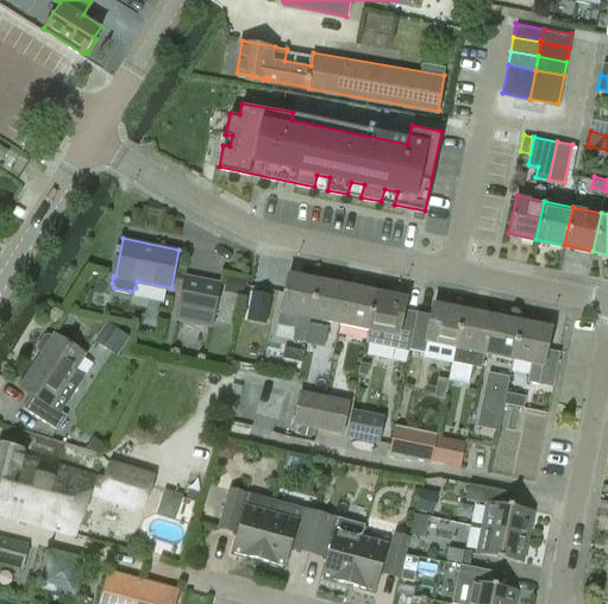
[(225,287),(244,291),(246,276),(229,272),(225,287)]
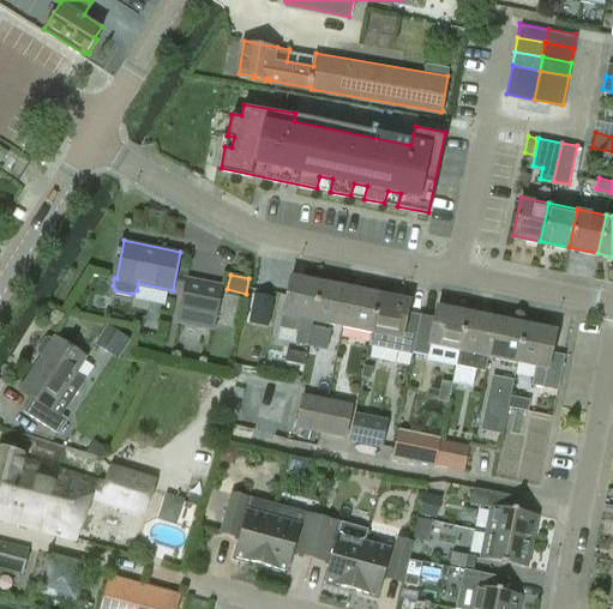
[(313,319),(322,282),(322,281),(292,275),(283,312),(313,319)]
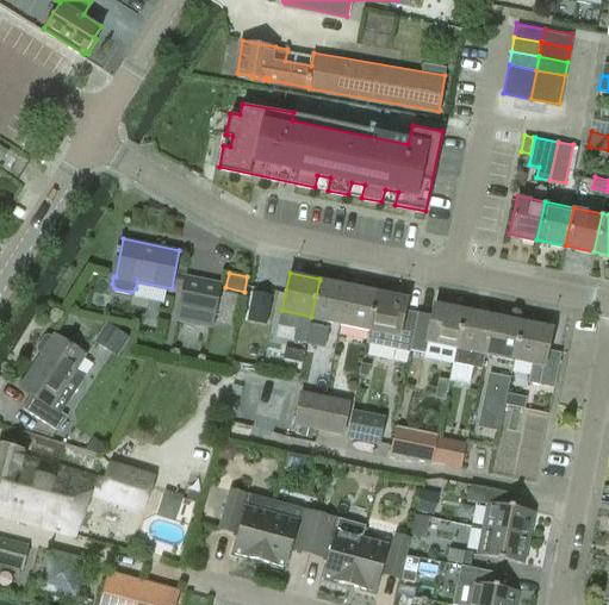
[(181,307),(216,315),(223,282),(187,275),(181,307)]
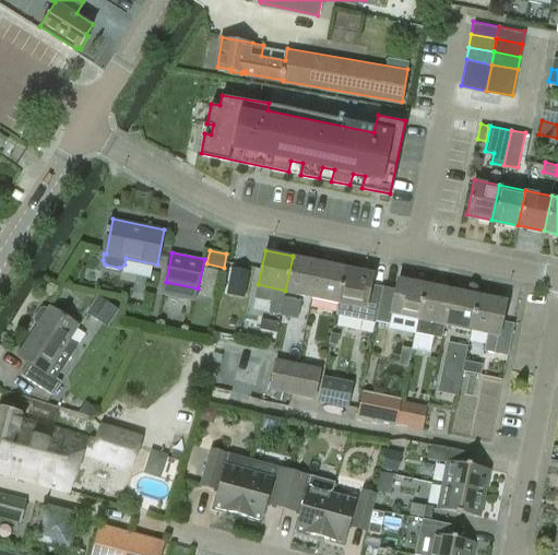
[(320,261),(293,256),(293,257),(285,291),(312,296),(318,268),(320,261)]
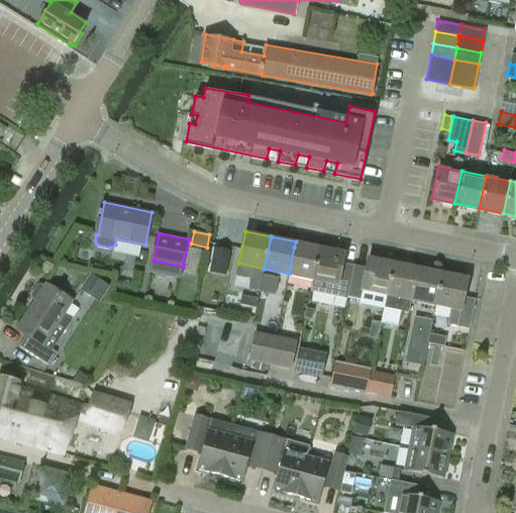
[(313,279),(320,247),(296,241),(294,247),(289,274),(313,279)]
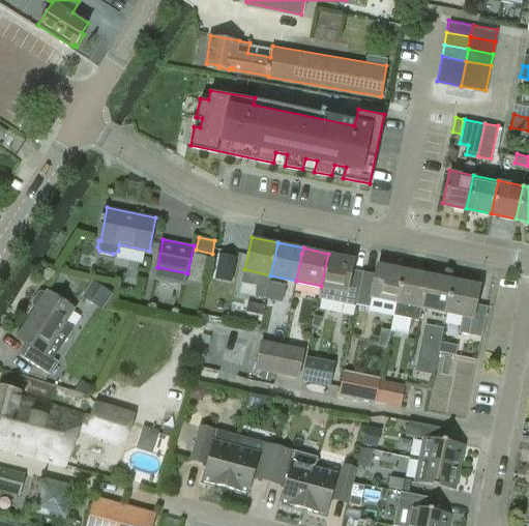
[(357,304),(357,301),(364,270),(352,267),(354,259),(328,254),(321,286),(319,296),(357,304)]
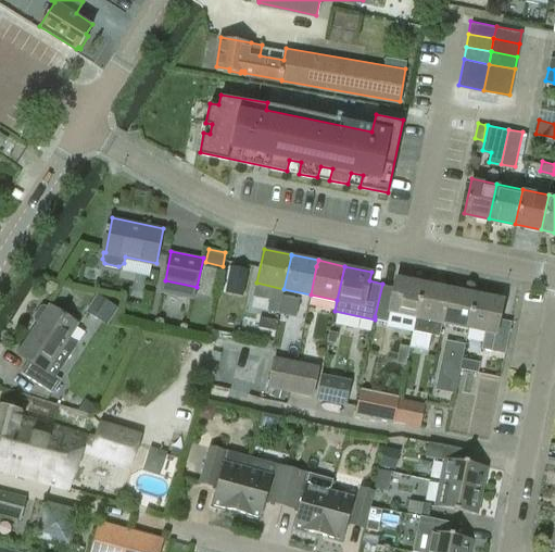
[(416,316),(424,281),(396,275),(394,286),(382,284),(375,316),(388,320),(390,311),(416,316)]
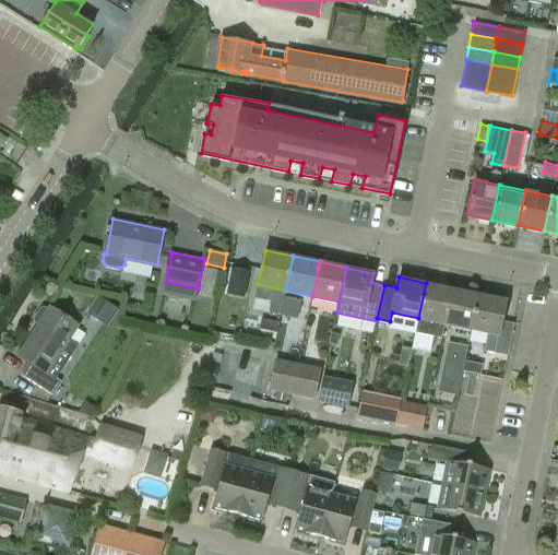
[(452,288),(426,283),(418,318),(416,330),(442,335),(444,323),(452,288)]
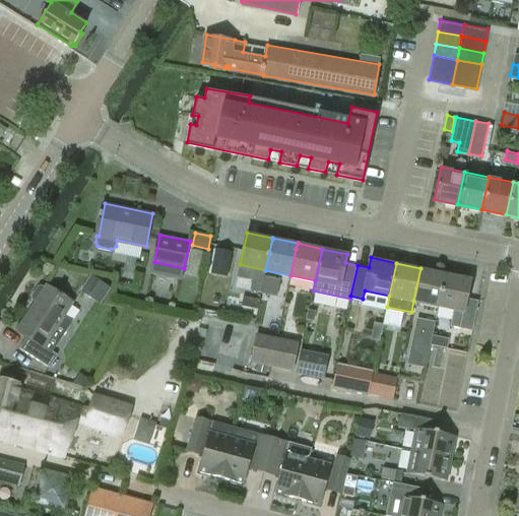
[(438,306),(445,273),(420,268),(413,301),(438,306)]
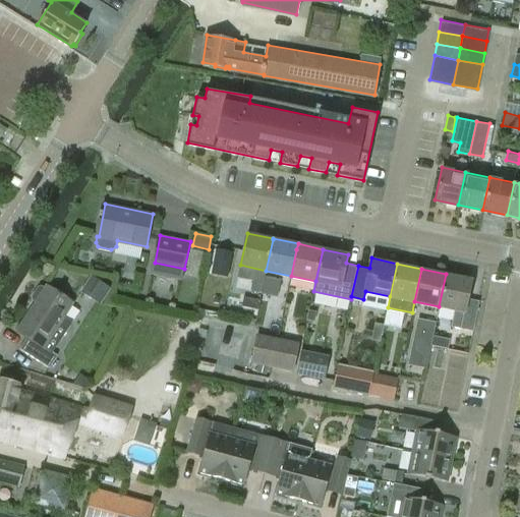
[(92,273),(82,287),(101,298),(109,285),(92,273)]
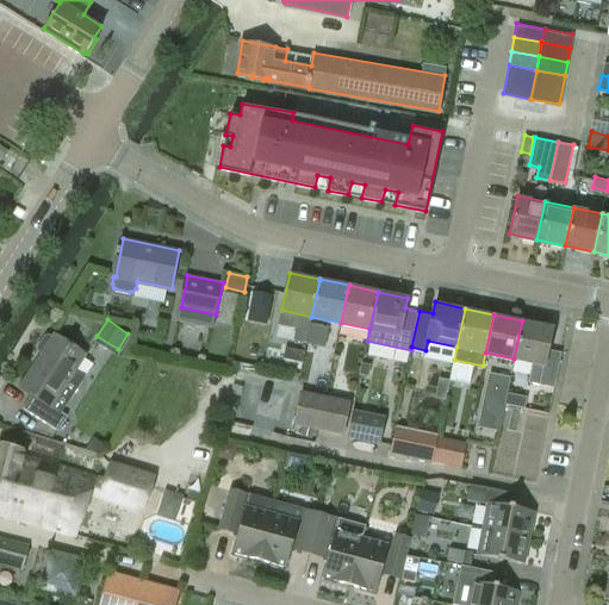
[(552,326),(522,320),(514,359),(533,362),(529,380),(555,386),(563,350),(548,348),(552,326)]
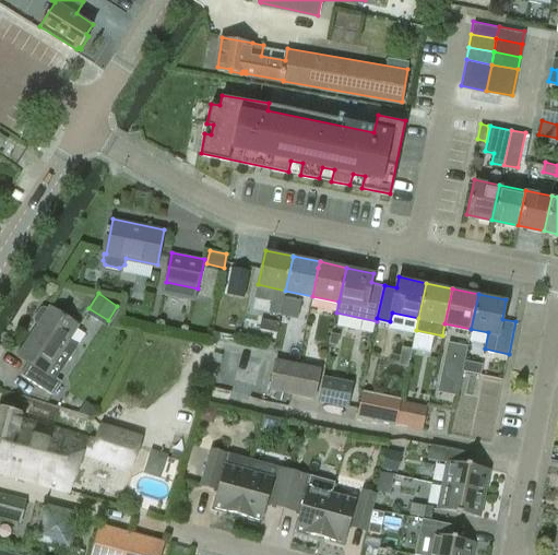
[(47,307),(45,306),(42,306),(35,316),(36,319),(38,321),(19,352),(30,359),(22,373),(54,393),(62,379),(57,376),(79,342),(69,337),(78,323),(67,316),(68,315),(62,311),(61,313),(49,305),(47,307)]
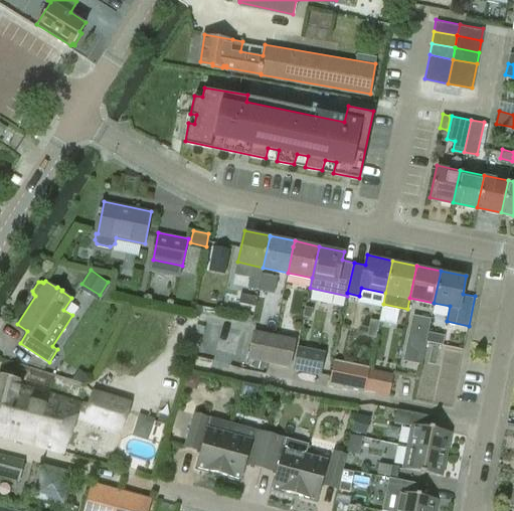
[(238,301),(255,304),(258,295),(240,291),(238,301)]
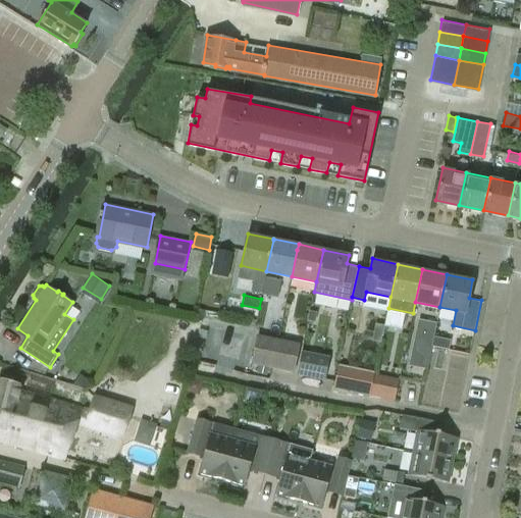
[(212,296),(210,309),(220,311),(222,298),(212,296)]
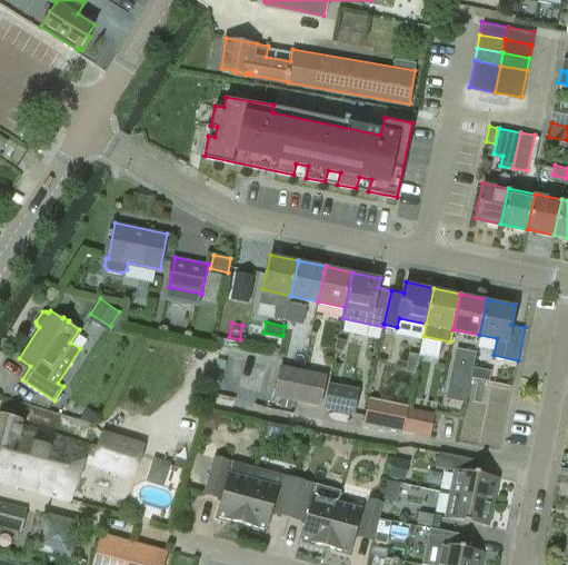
[(216,337),(213,347),(220,349),(222,338),(216,337)]
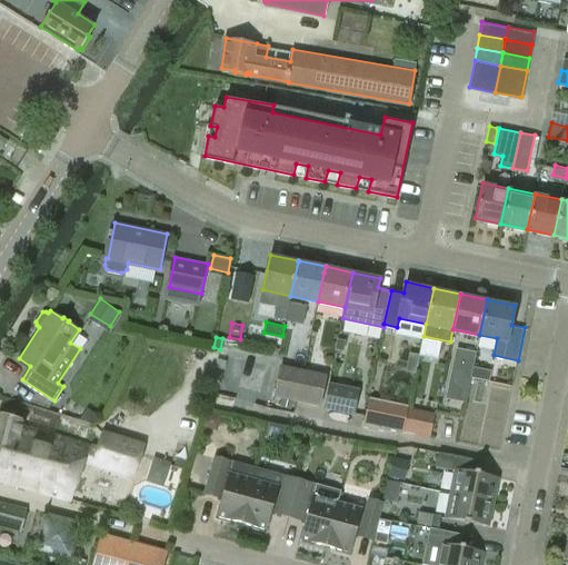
[(345,349),(347,338),(339,337),(337,347),(345,349)]
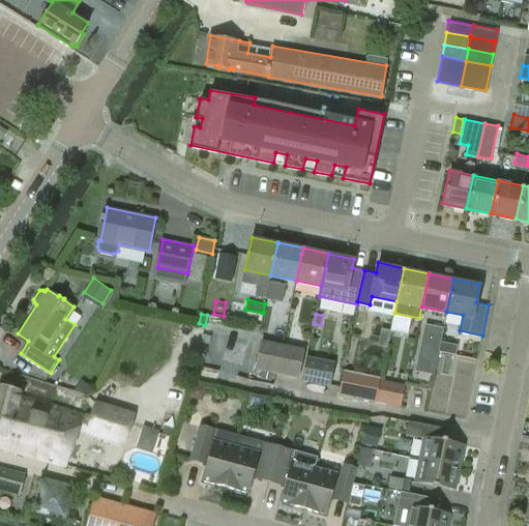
[(424,324),(418,357),(436,360),(438,350),(440,341),(442,327),(424,324)]
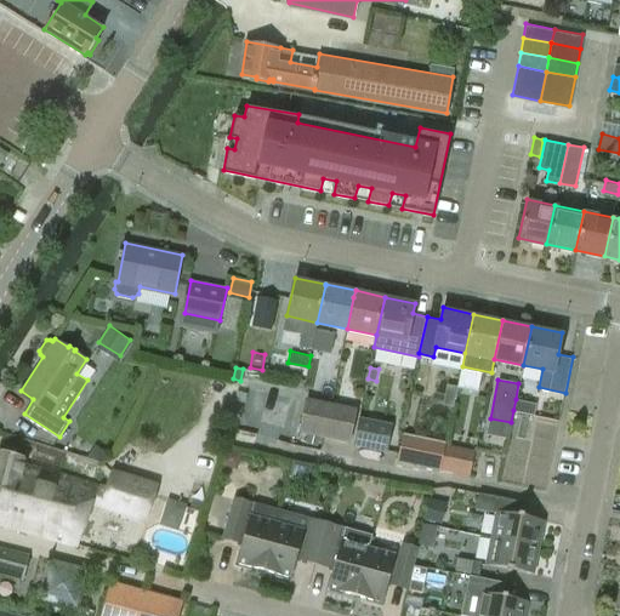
[(455,397),(458,386),(449,383),(447,395),(455,397)]
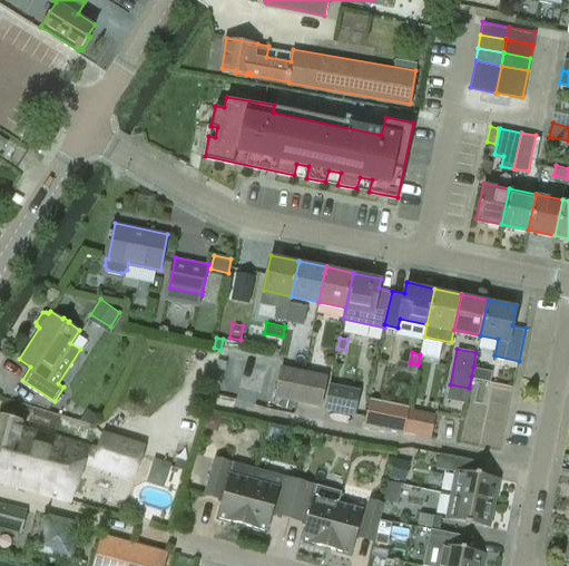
[(294,399),(298,399),(304,369),(282,364),(276,394),(283,396),(294,399)]
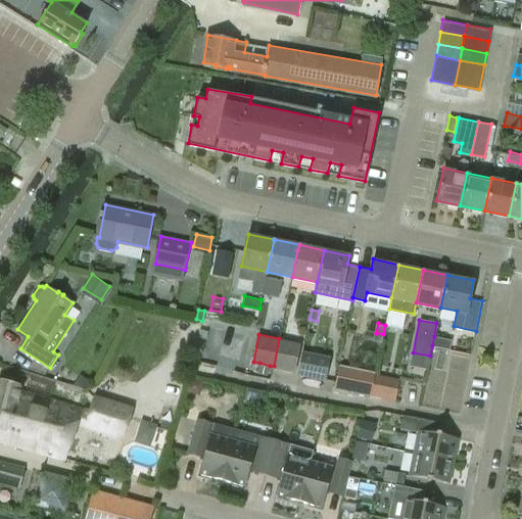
[(451,339),(434,336),(432,345),(448,348),(451,339)]
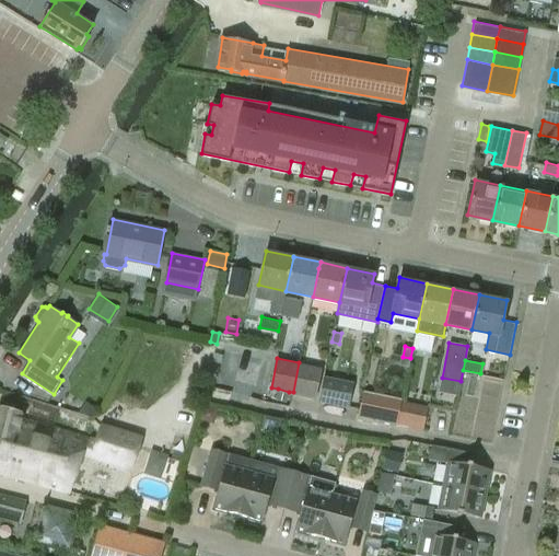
[(314,396),(321,367),(299,362),(293,392),(314,396)]
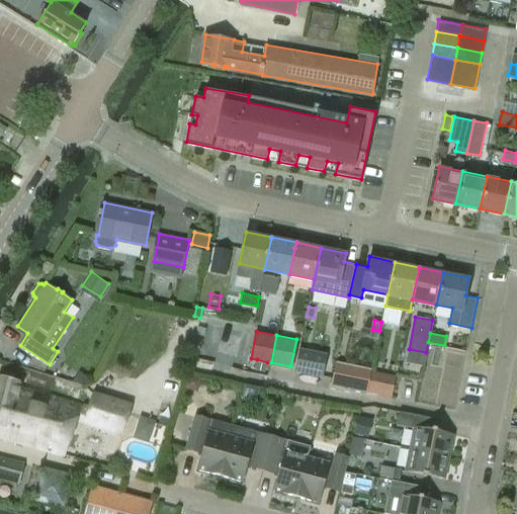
[(295,367),(323,373),(327,353),(298,348),(295,367)]
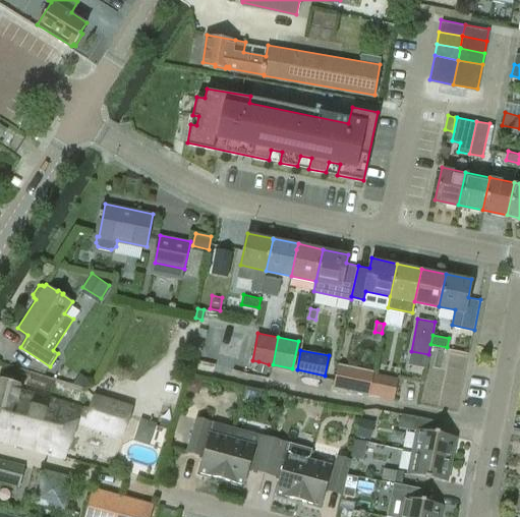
[(258,361),(256,369),(267,371),(269,364),(258,361)]
